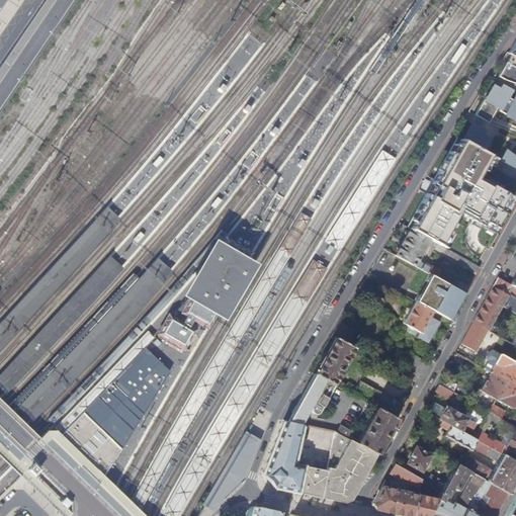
[(515,40),(510,51),(512,53),(508,60),(507,60),(499,74),(506,78),(515,82),(515,40)]
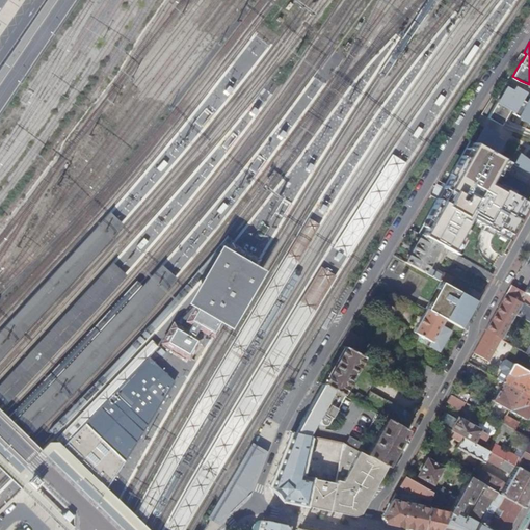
[(233,87),(228,83),(223,88),(224,88),(227,90),(229,91),(230,91),(233,87)]
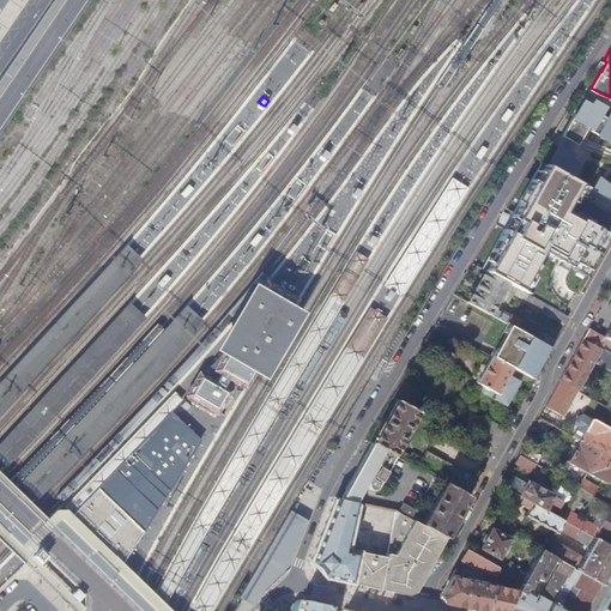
[(610,114),(609,116),(602,113),(606,106),(594,100),(592,103),(585,100),(578,113),(575,112),(563,134),(579,143),(590,125),(593,126),(592,128),(610,139),(610,114)]
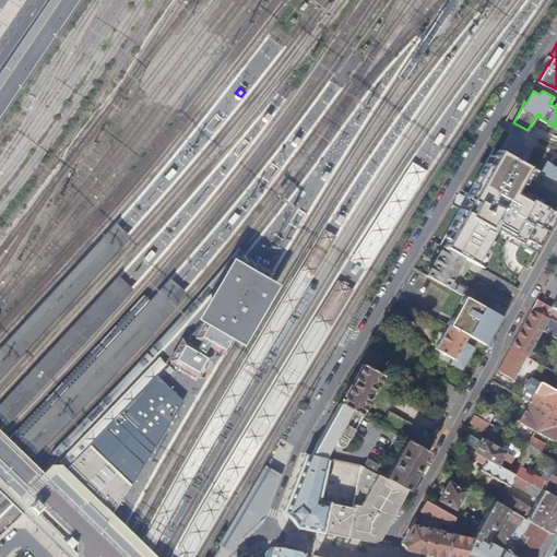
[(509,131),(498,149),(522,162),(530,149),(520,142),(522,139),(509,131)]
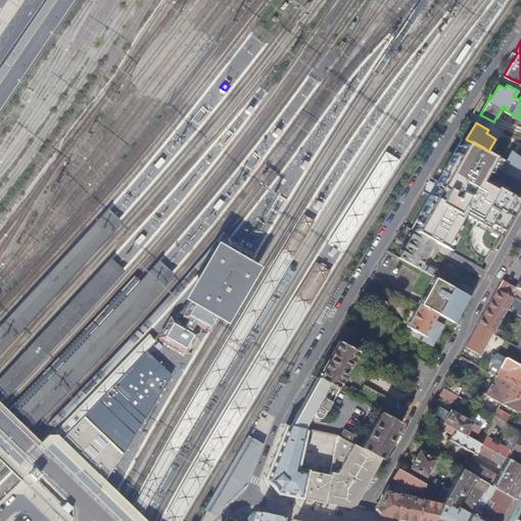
[(283,129),(278,126),(275,131),(277,132),(279,134),(283,129)]
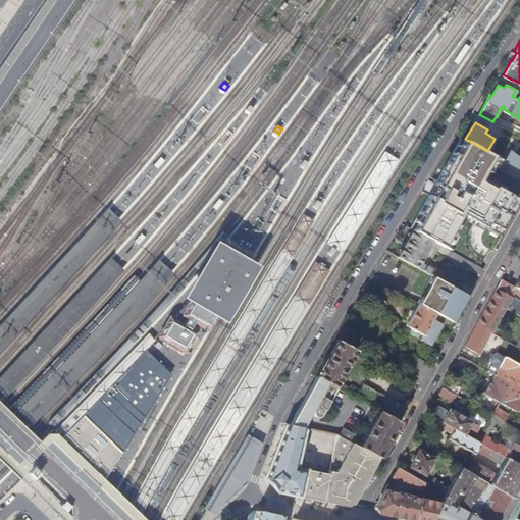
[(459,145),(443,173),(464,187),(469,177),(465,175),(476,155),(459,145)]
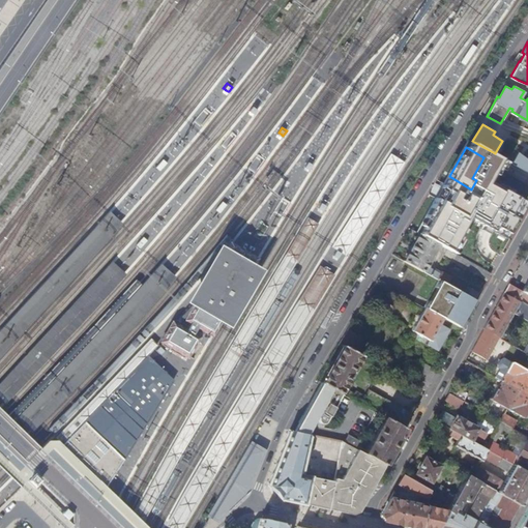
[(332,243),(349,253),(408,159),(393,151),(332,243)]
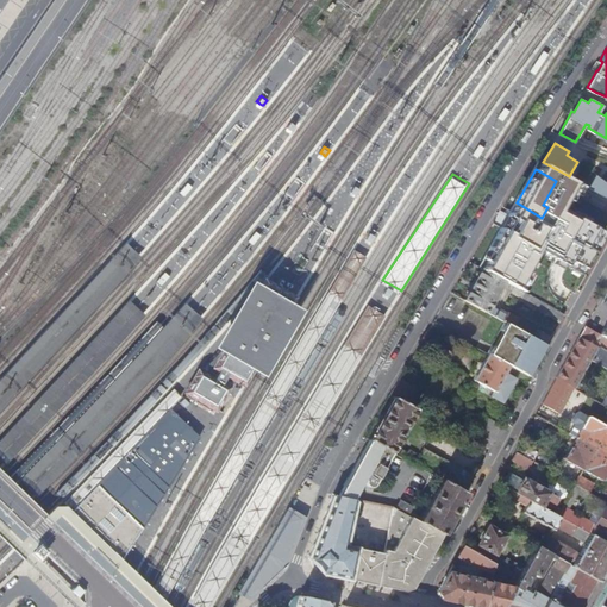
[(606,182),(598,175),(590,188),(606,196),(606,182)]
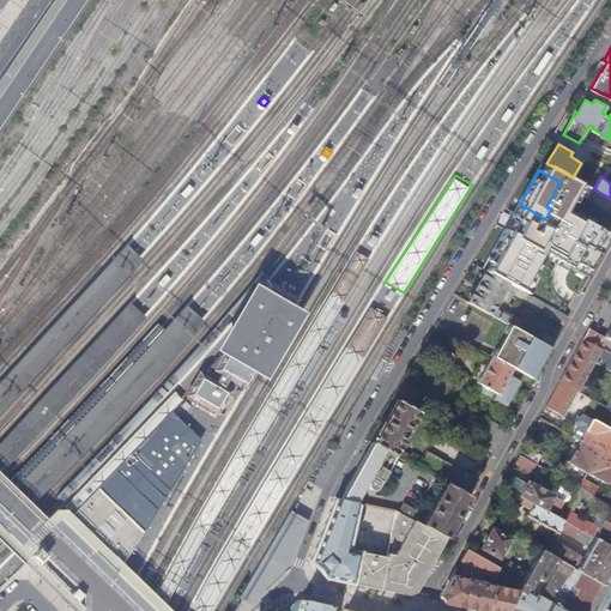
[(520,211),(504,239),(509,241),(532,254),(538,243),(534,242),(539,234),(536,231),(540,222),(520,211)]
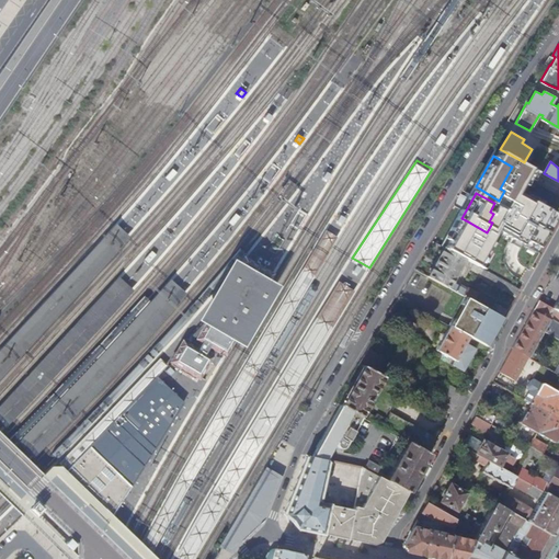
[(461,218),(452,213),(443,226),(458,234),(466,220),(461,218)]
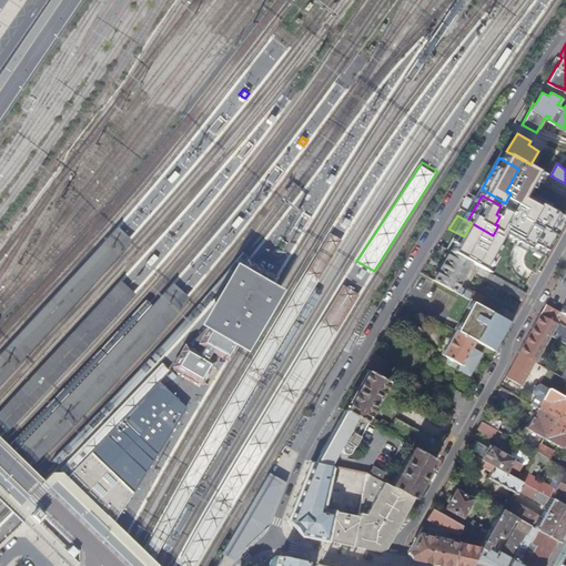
[(541,240),(553,246),(561,233),(548,226),(541,240)]
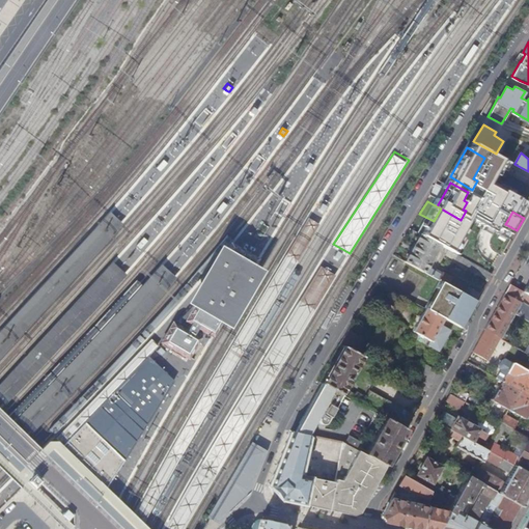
[(434,221),(419,214),(412,226),(421,232),(425,234),(434,221)]
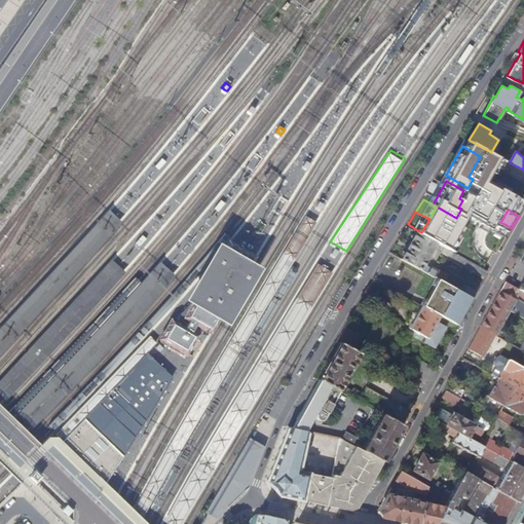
[(319,223),(305,216),(195,402),(133,510),(144,517),(207,407),(319,223)]
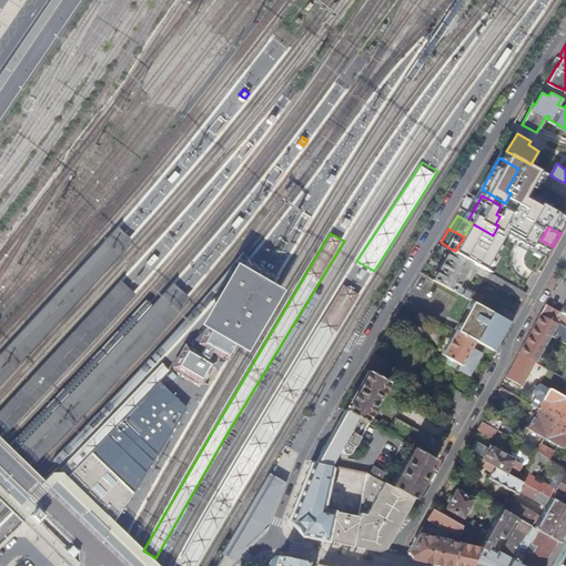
[(535,244),(528,255),(514,283),(528,291),(549,253),(535,244)]
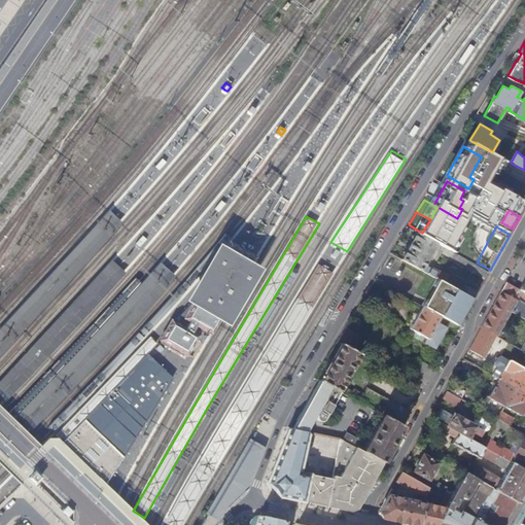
[(425,264),(439,241),(422,233),(418,231),(403,257),(442,279),(445,280),(449,274),(441,269),(440,271),(425,264)]
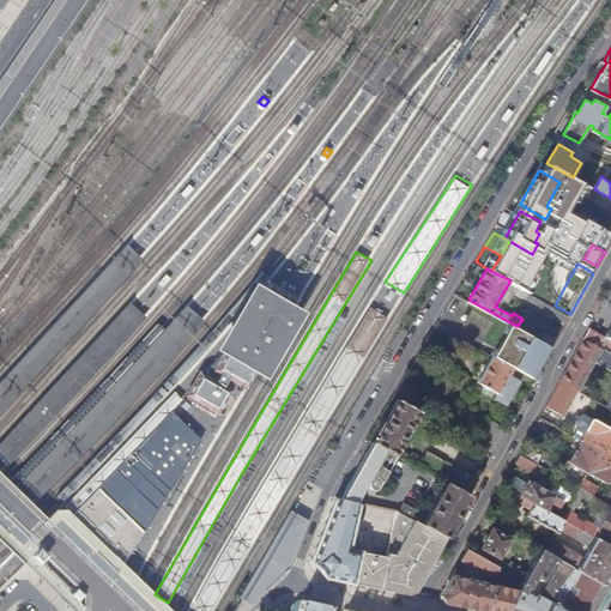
[(201,369),(186,394),(189,398),(195,400),(218,415),(221,410),(230,393),(234,388),(237,382),(242,386),(246,379),(253,383),(261,370),(302,304),(291,298),(282,292),(274,288),(262,280),(222,348),(225,350),(207,373),(201,369)]
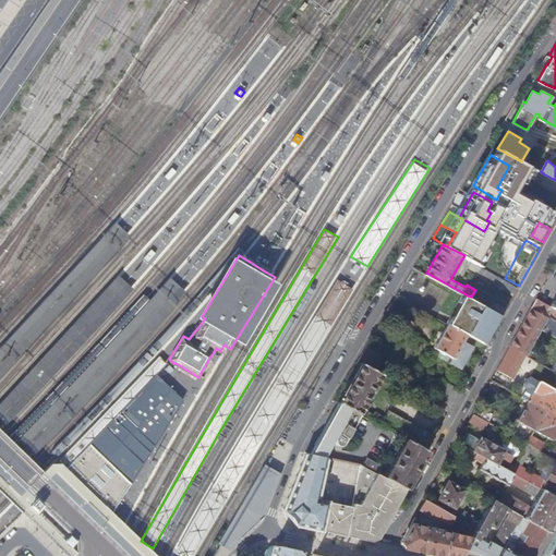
[(483,275),(487,268),(474,261),(471,266),(478,269),(478,272),(483,275)]
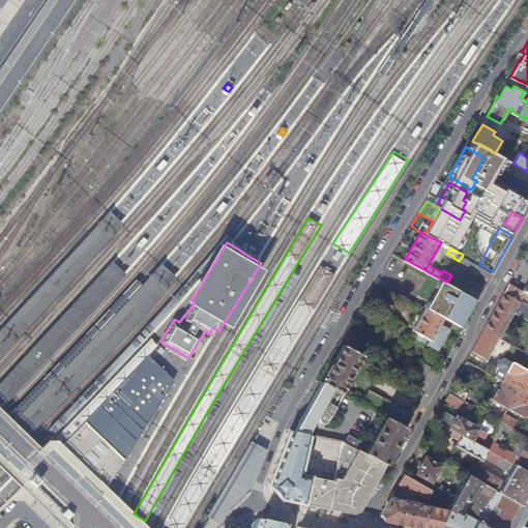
[(475,271),(489,279),(493,271),(479,264),(472,260),(469,265),(475,269),(475,271)]
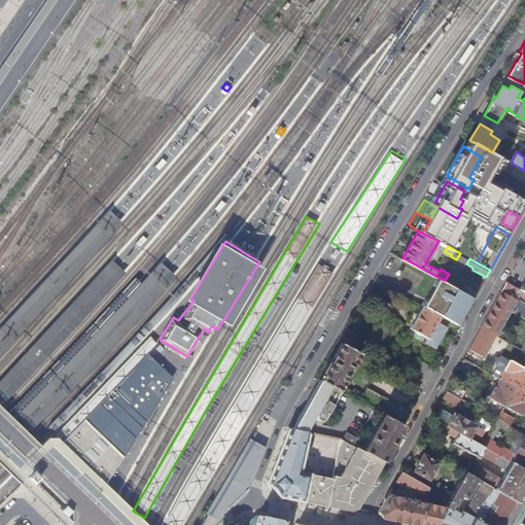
[(125,275),(110,261),(0,381),(0,396),(5,401),(125,275)]
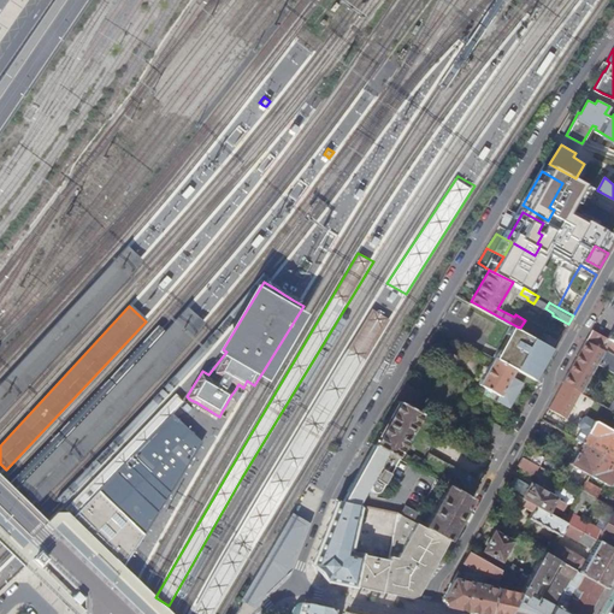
[(391,317),(375,306),(194,608),(204,613),(214,613),(382,331),(388,322),(391,317)]
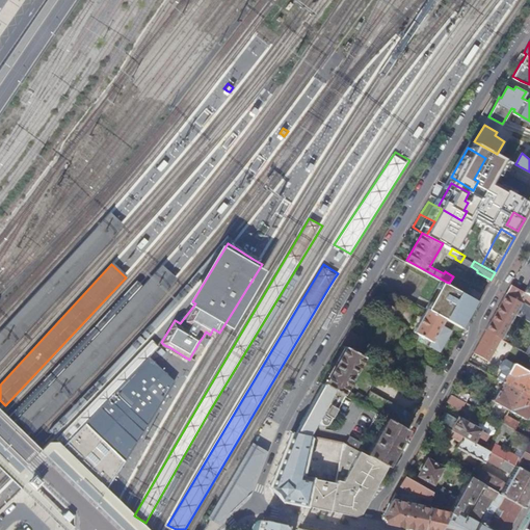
[(162,267),(19,419),(31,431),(176,280),(162,267)]
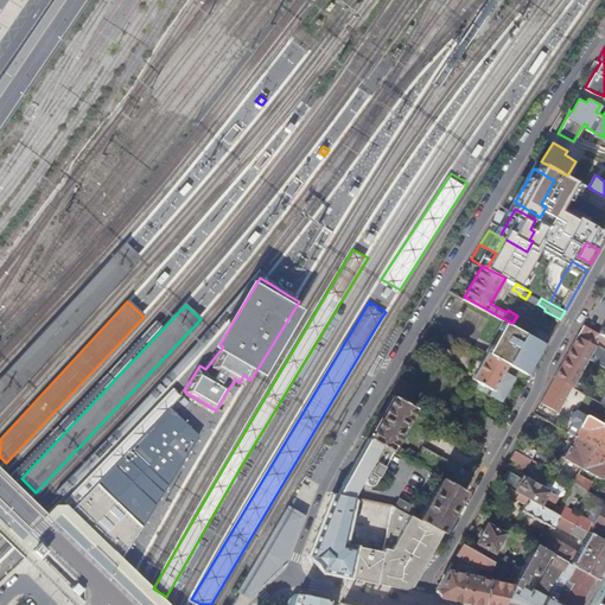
[(516,365),(528,373),(533,365),(535,364),(542,351),(541,349),(546,342),(537,337),(518,326),(513,323),(509,322),(505,328),(502,329),(495,342),(495,345),(491,352),(509,362),(514,365),(516,365)]
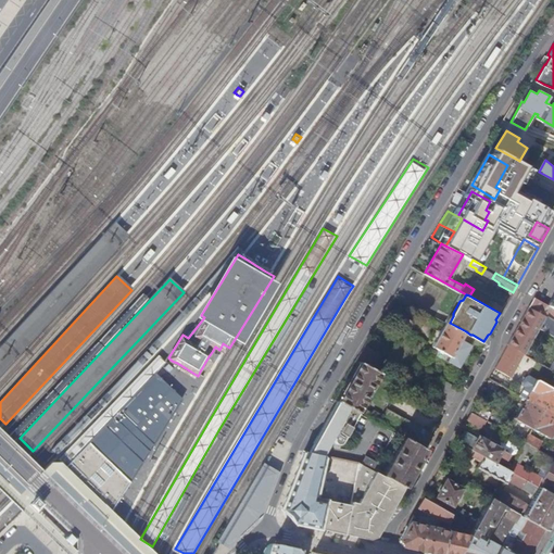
[(553,306),(550,304),(534,297),(531,303),(532,309),(546,316),(541,327),(553,335),(553,306)]
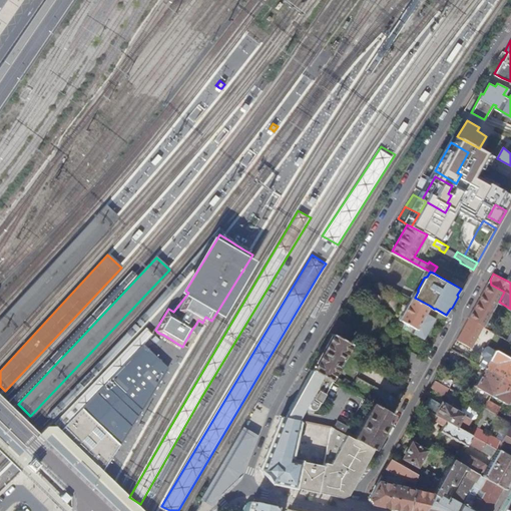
[(458,278),(454,285),(461,289),(462,290),(466,282),(458,278)]
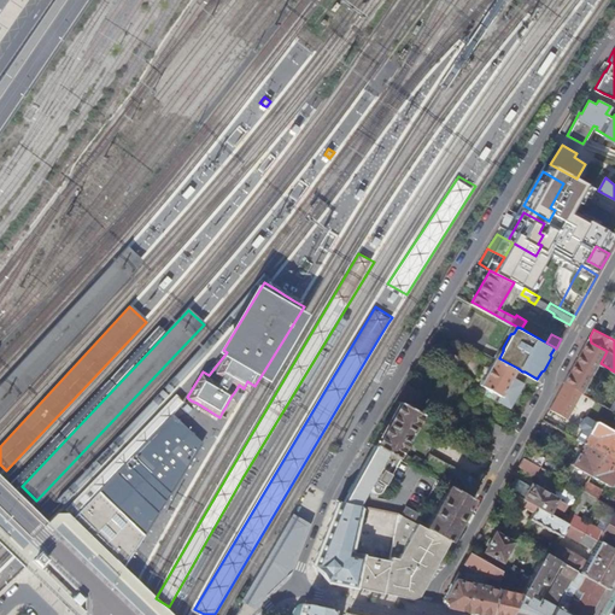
[(590,337),(564,381),(579,390),(596,361),(601,363),(607,351),(591,343),(590,337)]
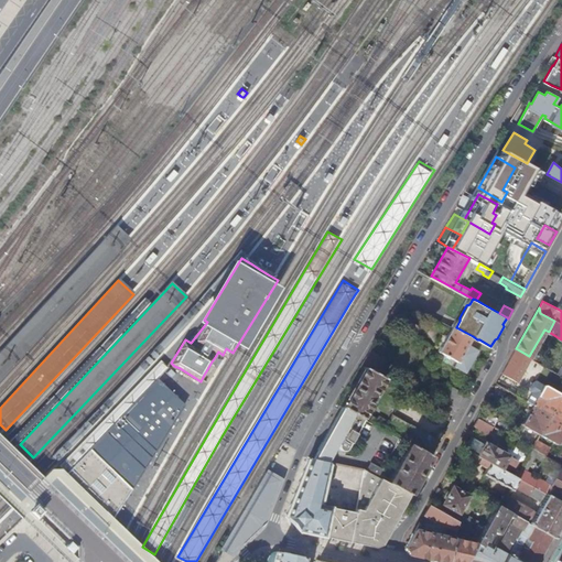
[(457,365),(467,370),(481,348),(476,346),(469,343),(473,336),(456,327),(454,325),(441,349),(460,360),(457,365)]
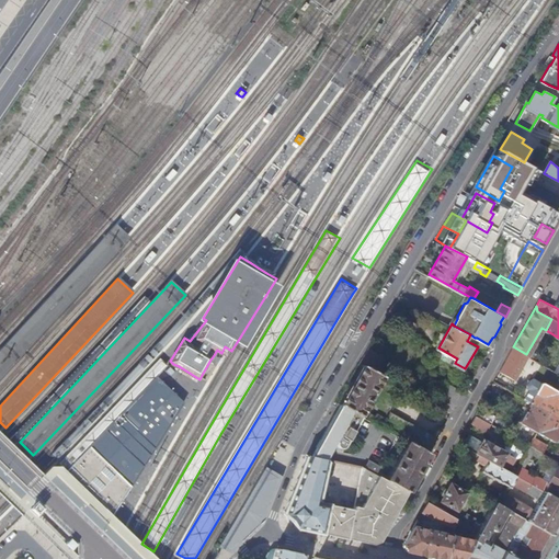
[(396,335),(383,327),(377,335),(391,343),(396,335)]
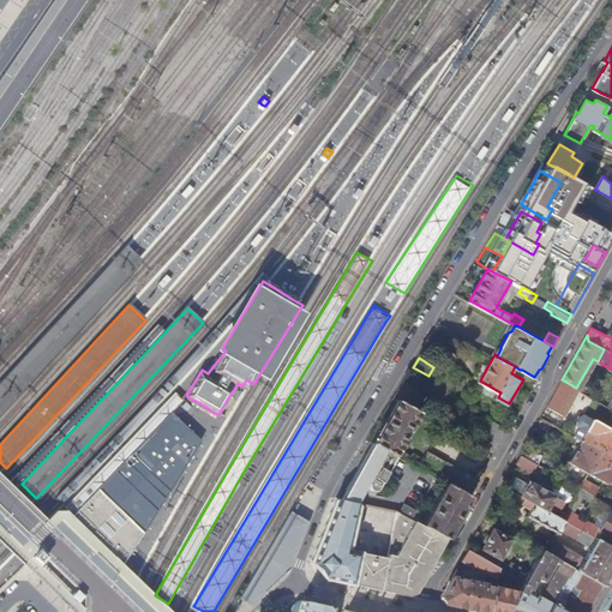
[(421,389),(406,379),(395,396),(397,397),(413,406),(421,389)]
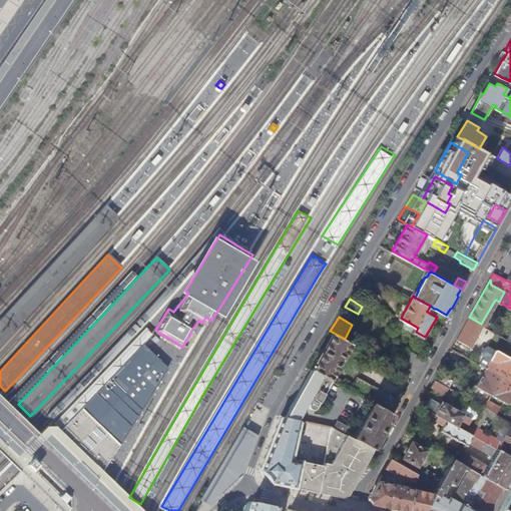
[(482,332),(485,326),(481,324),(469,317),(458,339),(469,345),(478,329),(482,332)]
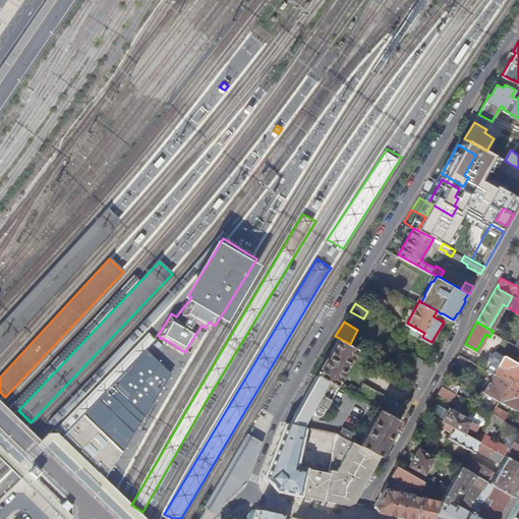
[(337,385),(357,348),(355,347),(350,344),(337,337),(316,375),(322,377),(337,385)]
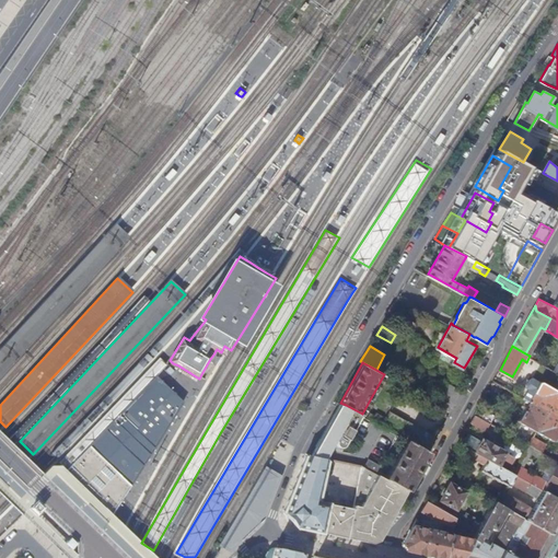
[(51,516),(58,523),(65,529),(86,549),(105,522),(117,506),(120,500),(123,496),(125,493),(127,490),(181,406),(161,385),(153,379),(147,385),(139,393),(135,398),(134,399),(128,405),(106,427),(84,450),(83,452),(80,454),(67,467),(51,484),(42,493),(35,500),(34,501),(31,503),(35,508),(38,511),(41,509),(43,508),(51,516)]
